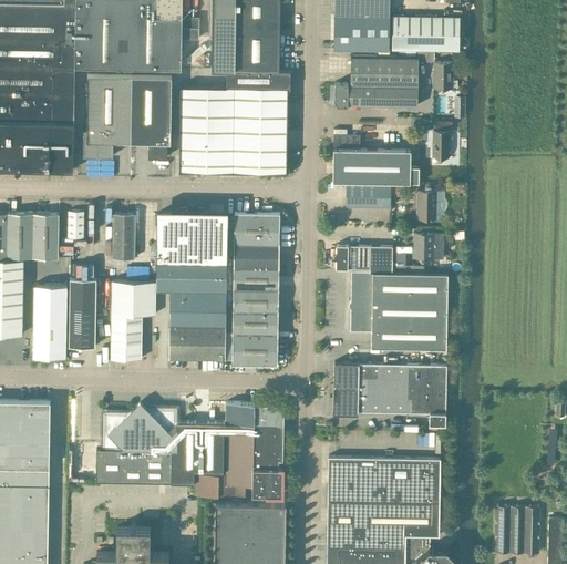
[(0,168),(73,171),(74,70),(74,68),(79,68),(79,0),(63,0),(64,4),(0,3),(0,168)]
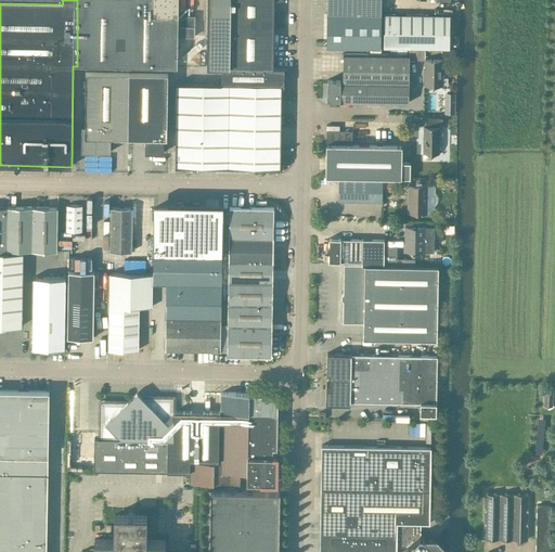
[(77,0),(77,66),(167,68),(176,68),(177,68),(178,52),(178,39),(180,39),(194,39),(195,28),(194,28),(178,28),(178,17),(178,0),(77,0)]
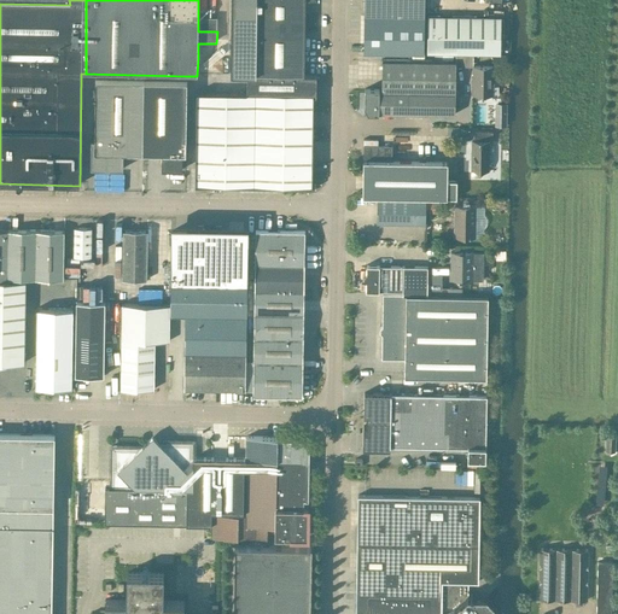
[(254,41),(255,10),(254,0),(232,0),(231,76),(254,77),(254,41)]
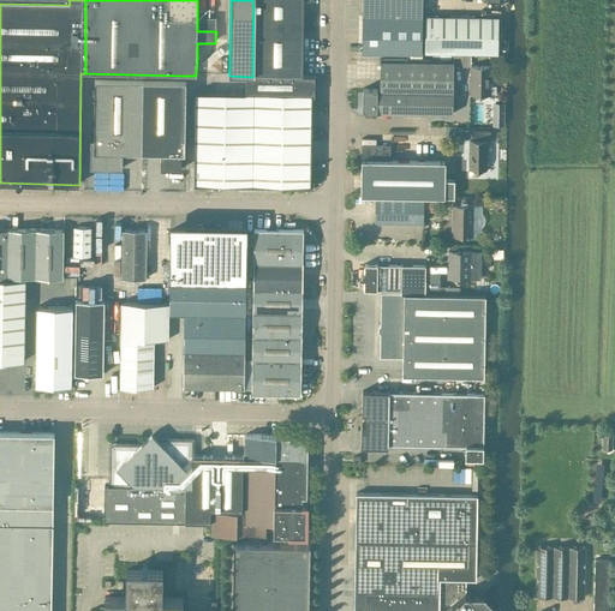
[(260,10),(254,10),(252,41),(303,41),(303,0),(315,1),(315,0),(285,0),(286,5),(260,5),(260,10)]
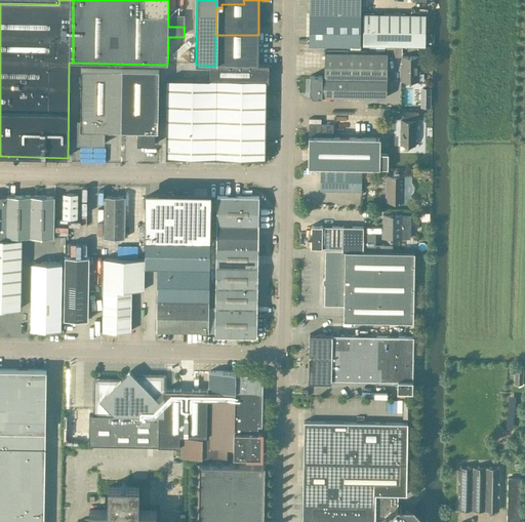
[(215,0),(216,8),(221,8),(221,4),(244,4),(243,0),(215,0)]
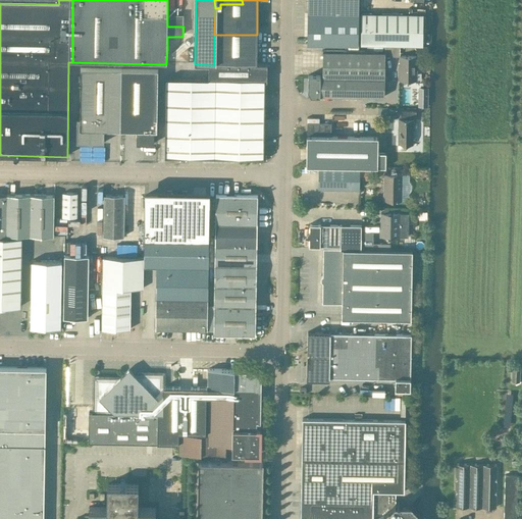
[(358,0),(307,0),(308,15),(338,16),(337,32),(337,47),(358,47),(358,0)]
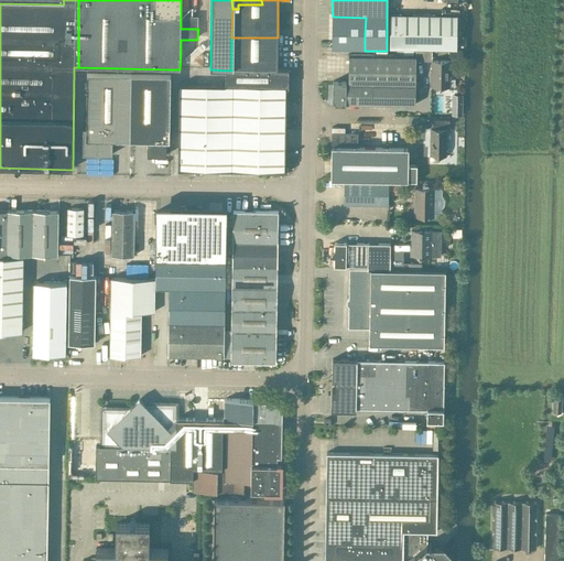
[(333,17),(332,33),(365,34),(366,18),(333,17)]
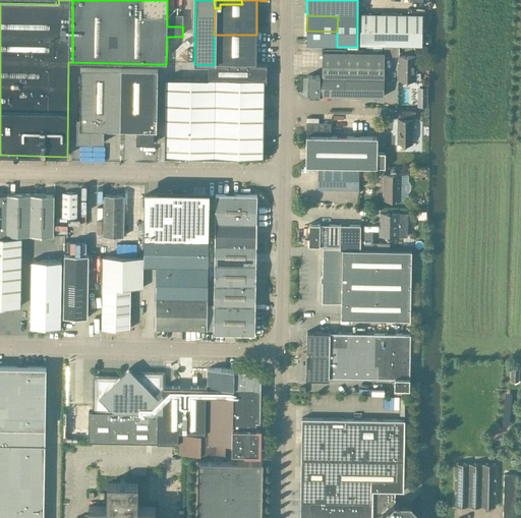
[(422,17),(360,16),(360,47),(421,48),(422,17)]
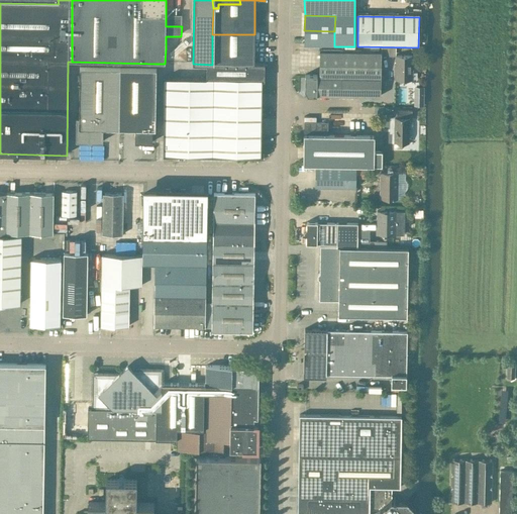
[(304,38),(304,45),(306,45),(334,46),(334,31),(304,30),(304,38)]
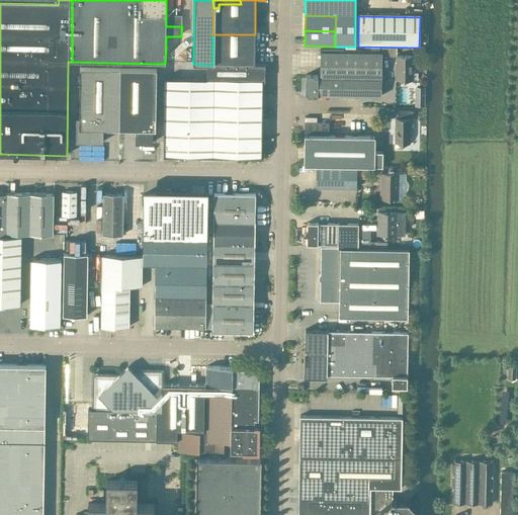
[(255,34),(212,34),(212,65),(254,65),(255,34)]
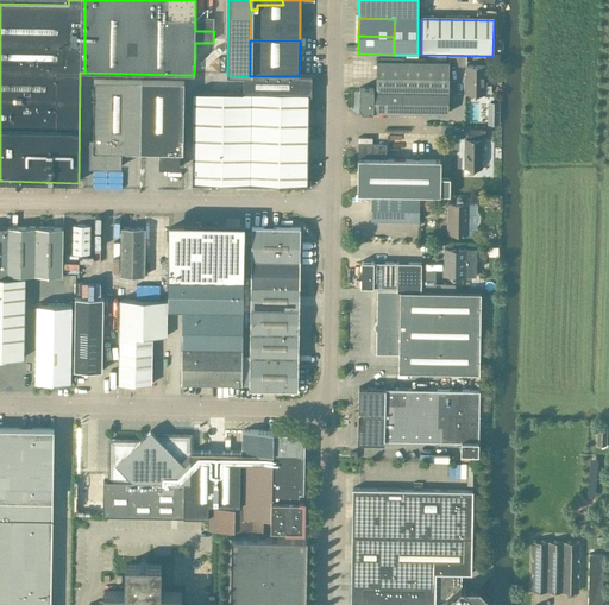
[(376,93),(449,94),(449,63),(377,62),(376,93)]
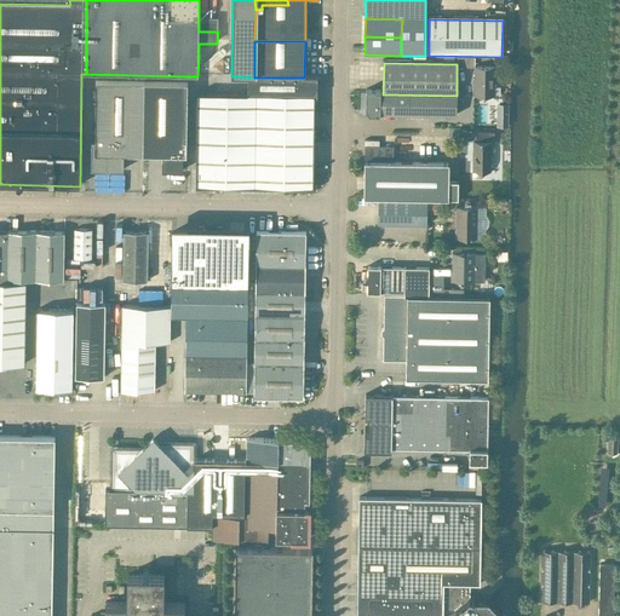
[(495,69),(475,69),(474,98),(494,99),(495,69)]
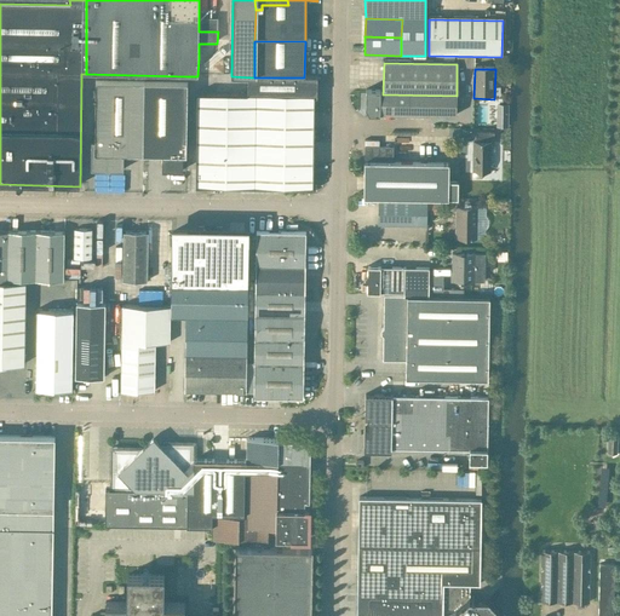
[(248,78),(247,97),(257,97),(314,98),(316,98),(316,99),(317,99),(317,79),(248,78)]
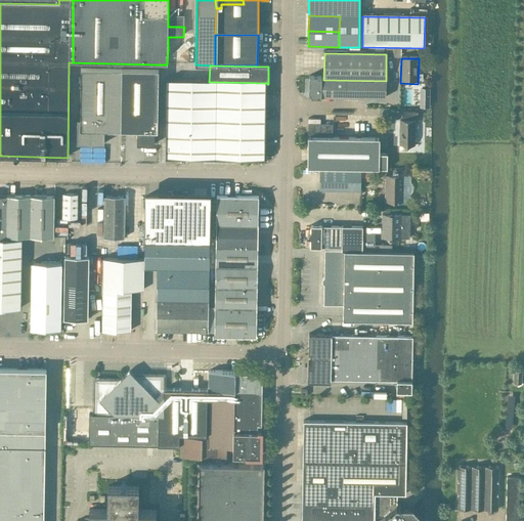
[(121,132),(122,71),(81,70),(80,121),(77,121),(77,145),(104,145),(104,132),(121,132)]
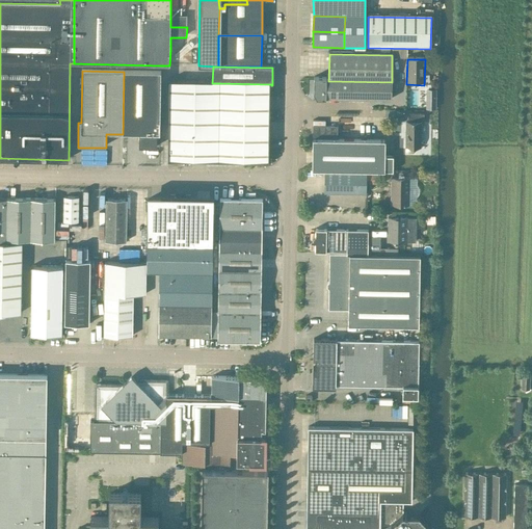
[(161,72),(124,72),(123,134),(139,134),(139,149),(157,149),(157,135),(160,135),(161,72)]
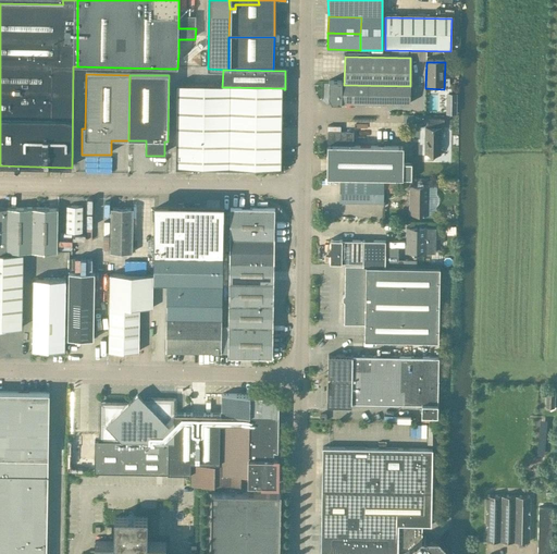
[(410,86),(344,85),(342,85),(342,83),(329,83),(329,99),(332,105),(342,105),(410,106),(410,86)]
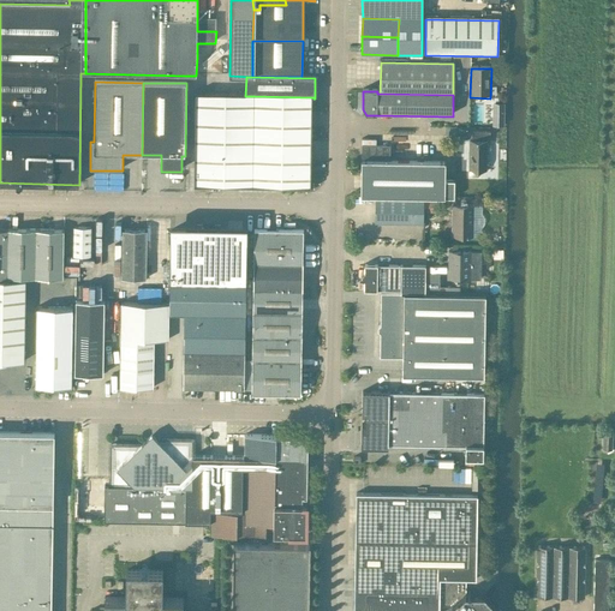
[(195,186),(254,187),(255,96),(245,96),(196,95),(195,186)]
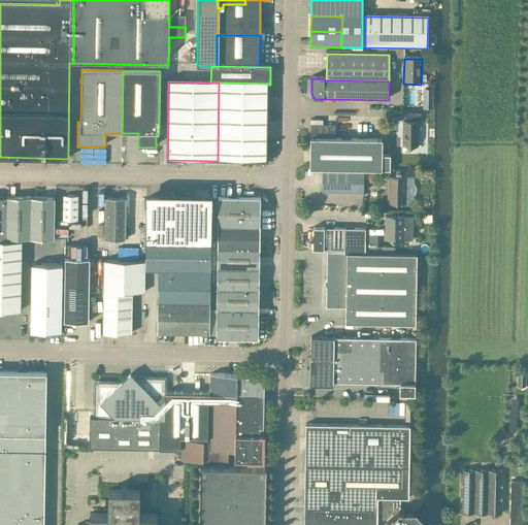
[(267,84),(219,83),(218,161),(266,162),(267,84)]
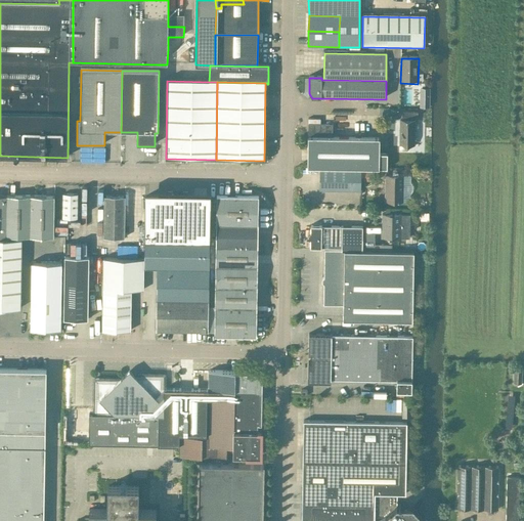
[(420,90),(420,110),(430,110),(430,90),(420,90)]
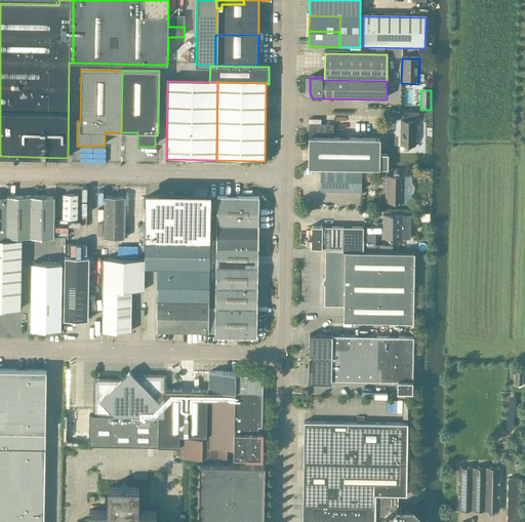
[(418,115),(403,114),(403,122),(401,122),(400,147),(415,148),(415,123),(418,123),(418,115)]
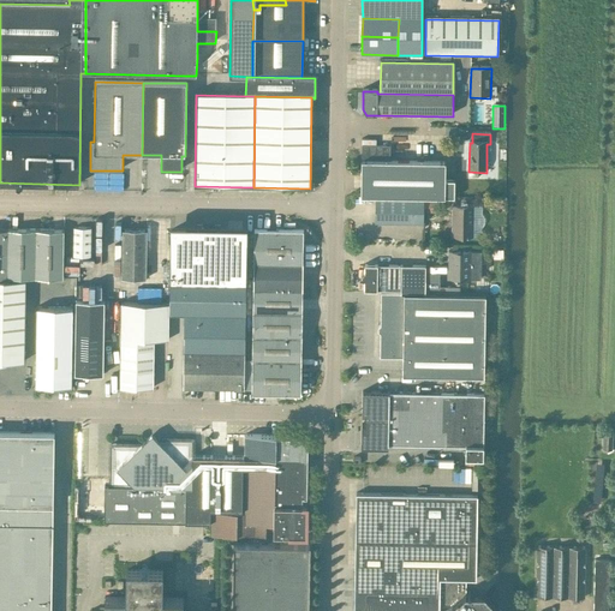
[(362,155),(362,162),(392,163),(392,151),(369,151),(362,151),(362,155)]
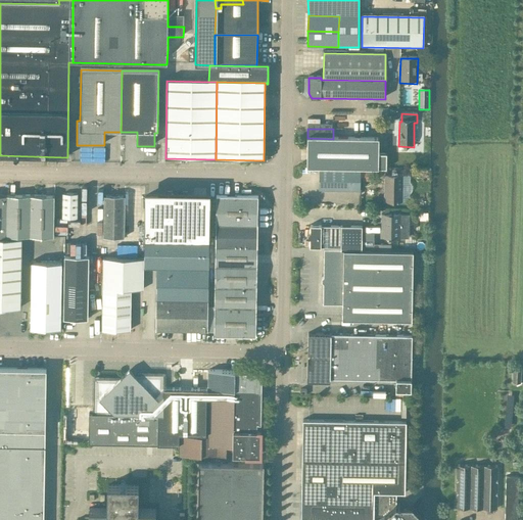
[(333,139),(307,138),(306,169),(386,171),(387,155),(378,154),(379,140),(333,139)]
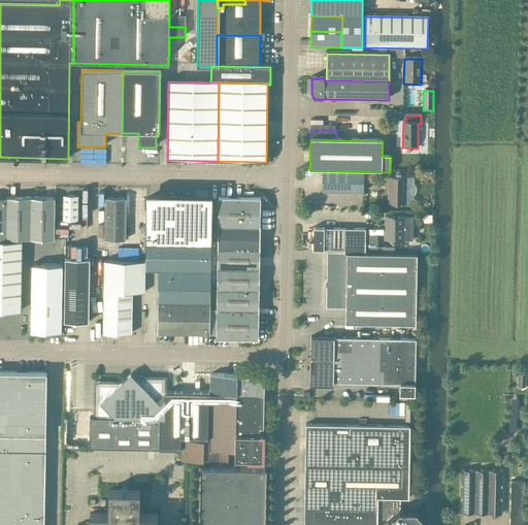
[(364,173),(323,172),(322,193),(330,193),(363,194),(363,185),(364,173)]
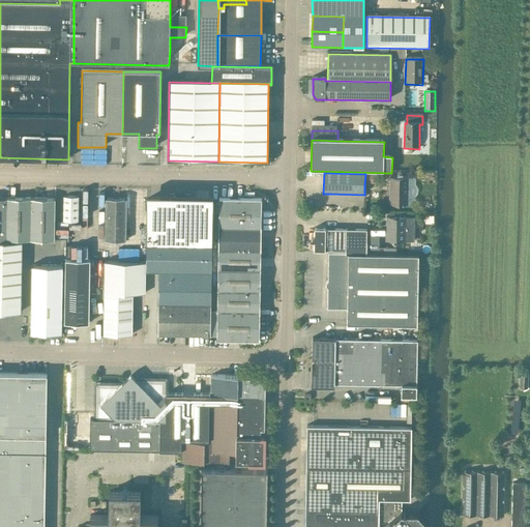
[(365,174),(364,185),(378,185),(379,174),(365,174)]
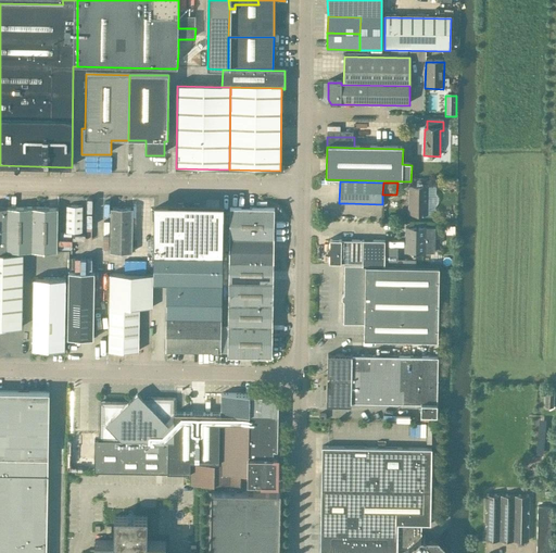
[(433,189),(409,188),(408,216),(433,216),(428,215),(428,189),(433,189)]
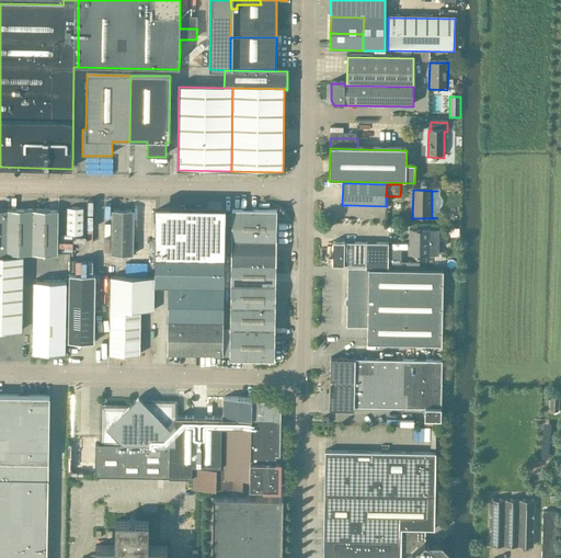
[(156,213),(156,257),(226,258),(226,214),(226,208),(156,207),(156,213)]
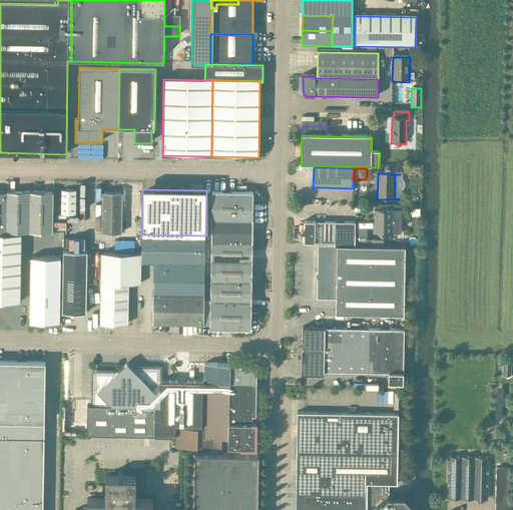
[(53,194),(0,192),(0,232),(53,234),(53,194)]
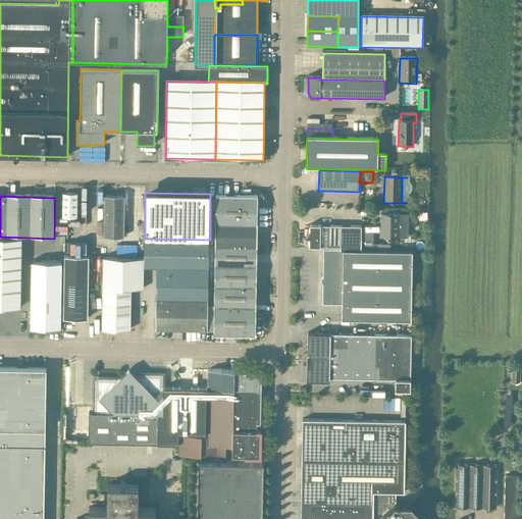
[(77,196),(63,196),(62,220),(76,220),(77,196)]
